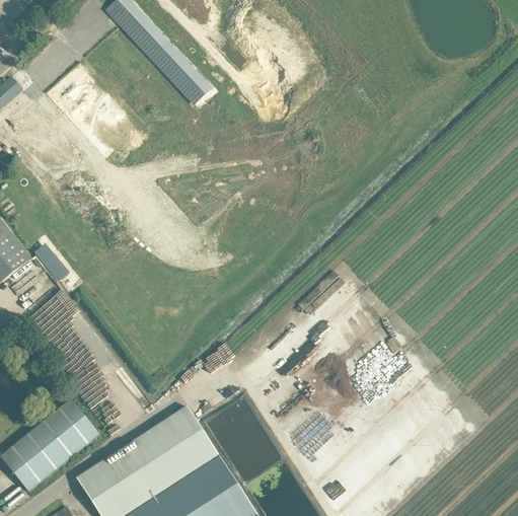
[(114,0),(106,7),(117,19),(133,4),(129,0),(114,0)]
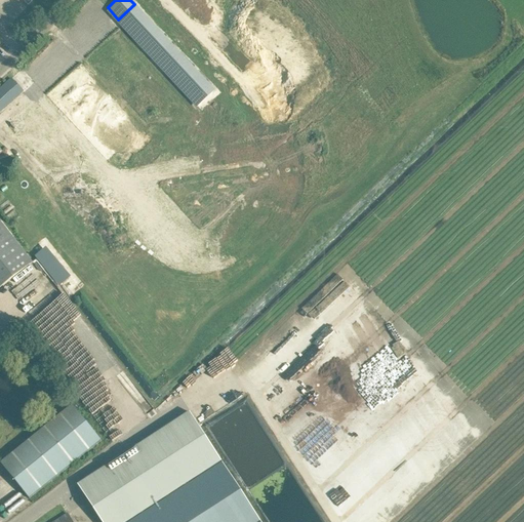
[(134,4),(118,19),(195,101),(210,85),(134,4)]
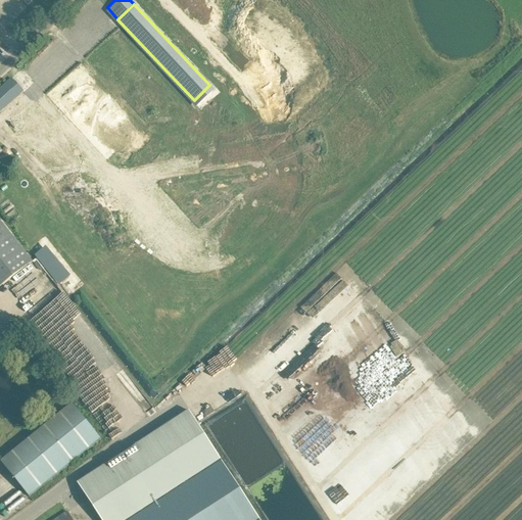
[(10,76),(0,85),(0,108),(22,88),(10,76)]
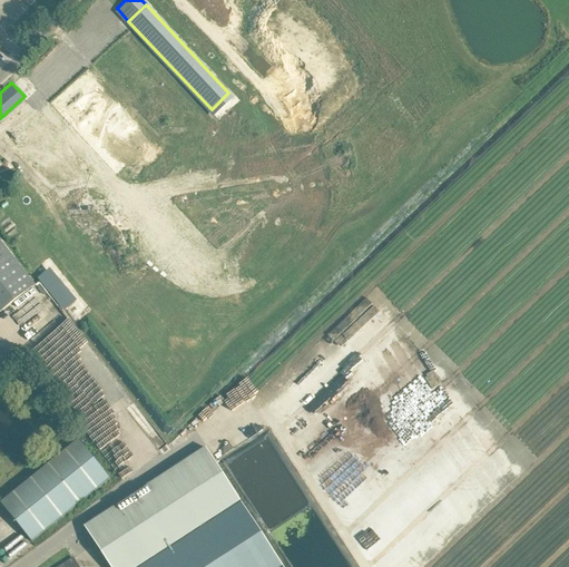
[(0,308),(36,282),(0,236),(0,308)]
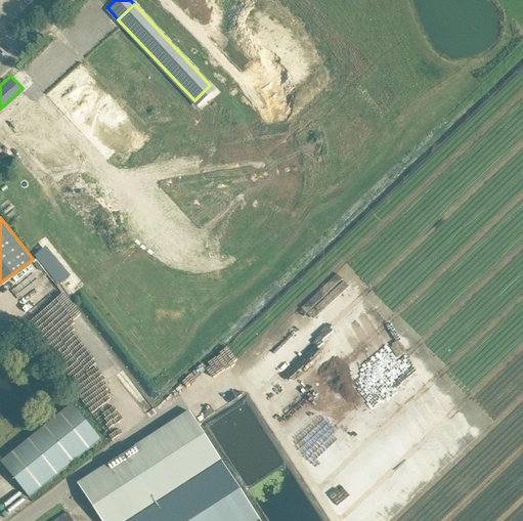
[(61,294),(32,317),(34,321),(43,333),(45,338),(61,358),(67,372),(70,376),(75,388),(78,391),(82,389),(89,384),(85,374),(83,372),(91,364),(78,333),(73,326),(81,319),(79,315),(61,294)]
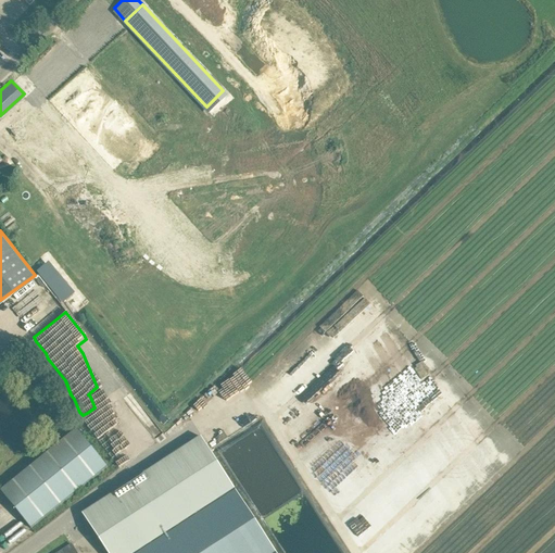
[(260,424),(222,445),(227,454),(262,435),(266,442),(269,440),(260,424)]
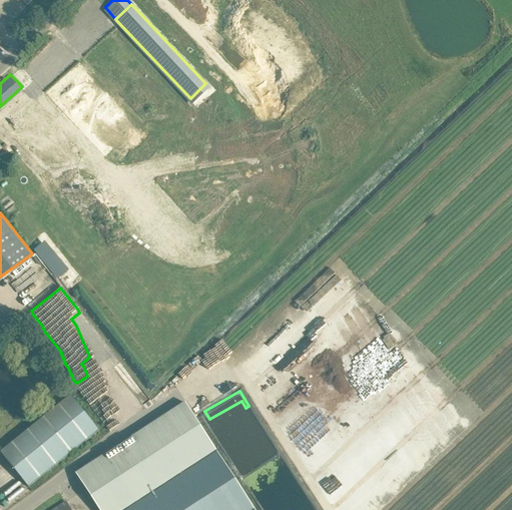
[(70,393),(0,450),(28,484),(98,428),(70,393)]
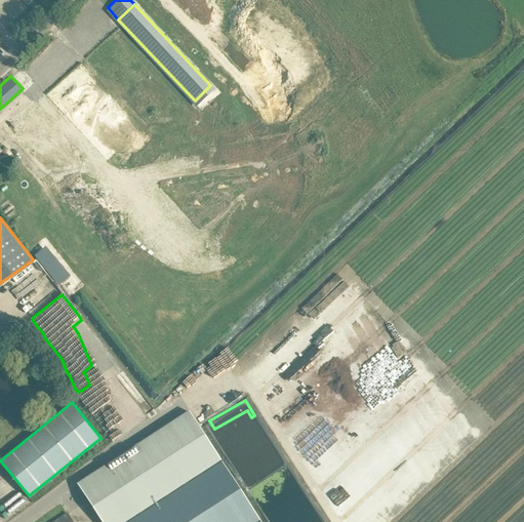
[(77,482),(103,521),(262,521),(189,409),(77,482)]
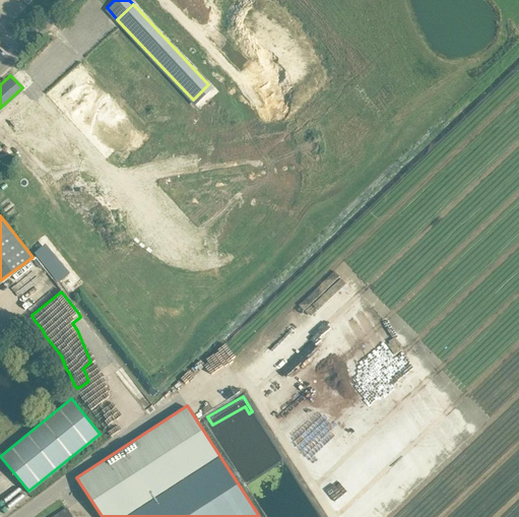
[(73,516),(67,506),(49,516),(73,516)]
